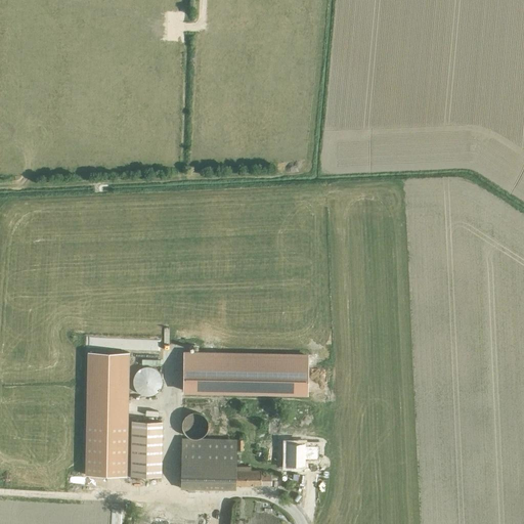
[(129,352),(87,351),(85,474),(126,475),(129,352)]
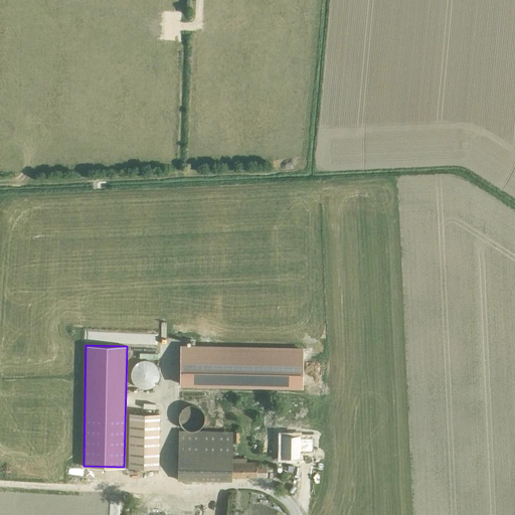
[(303,349),(180,347),(179,383),(302,385),(303,349)]
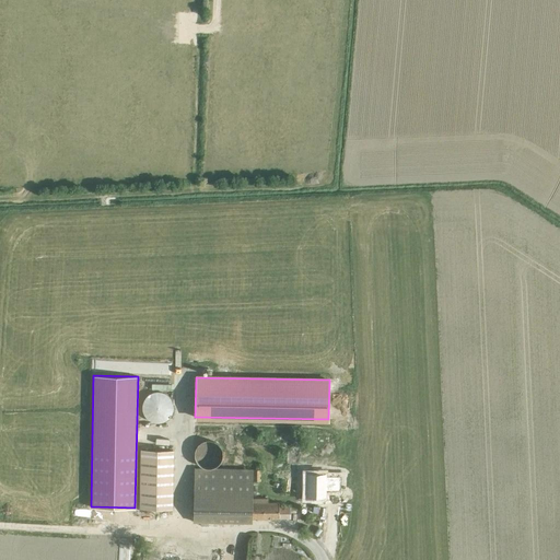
[(266,448),(266,435),(251,435),(251,448),(266,448)]
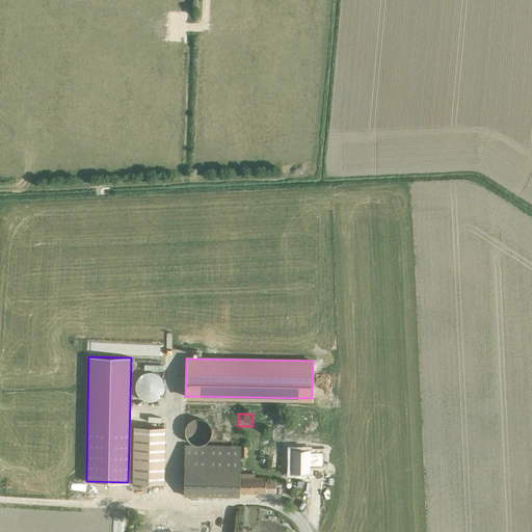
[(211,432),(211,429),(211,426),(210,424),(210,422),(208,420),(205,418),(203,416),(197,415),(194,416),(192,416),(189,418),(187,419),(185,421),(184,424),(183,426),(183,429),(183,431),(184,434),(185,436),(187,440),(191,442),(193,443),(196,444),(198,444),(202,443),(204,442),(207,440),(209,437),(210,435),(211,432)]
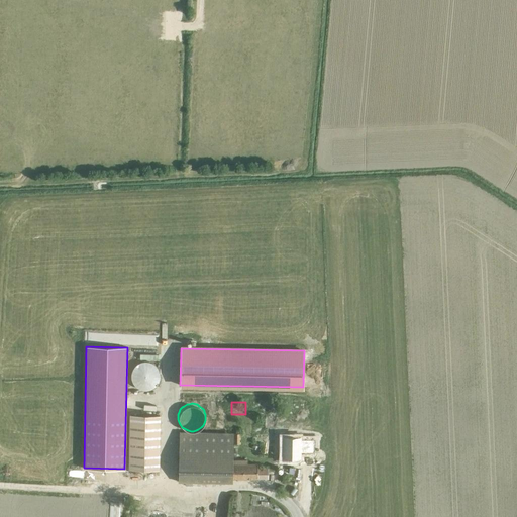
[(128,415),(127,470),(158,471),(159,416),(128,415)]
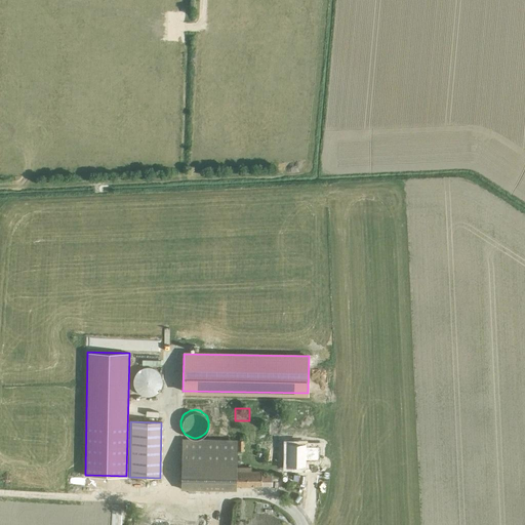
[(272,487),(272,475),(263,475),(263,471),(250,471),(250,467),(236,467),(236,440),(182,439),(180,490),(235,490),(235,486),(272,487)]
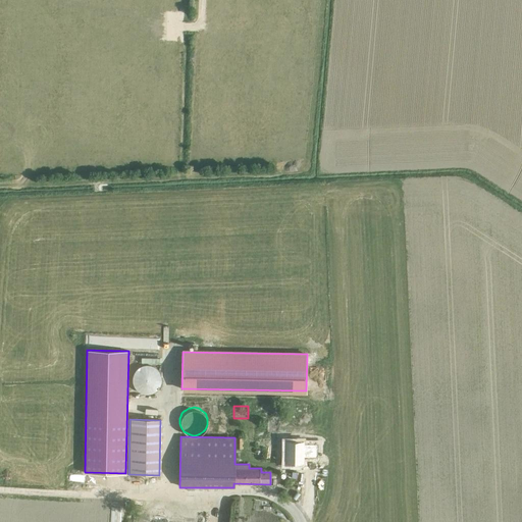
[(289,461),(305,461),(305,455),(318,455),(318,442),(305,442),(305,441),(289,440),(289,461)]
